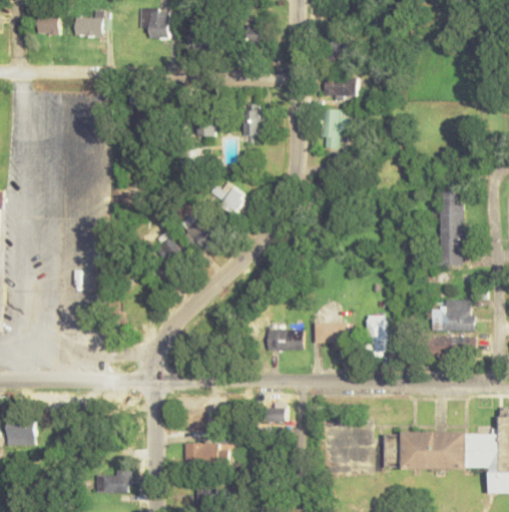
[(167,38),(167,10),(141,10),(141,38),(167,38)]
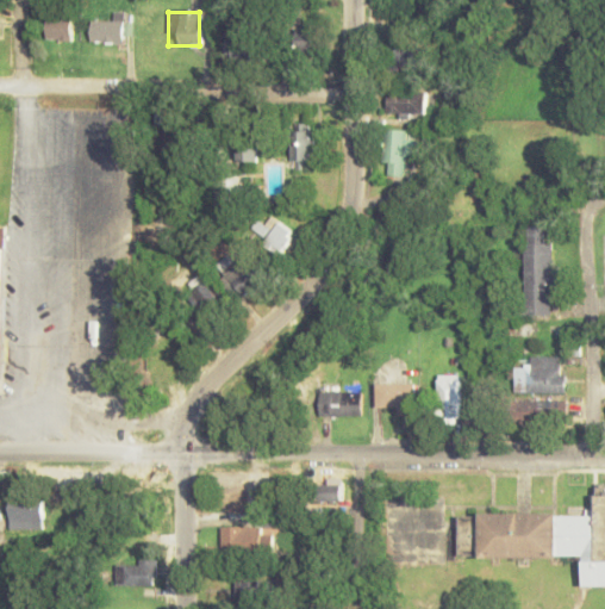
[(122,44),(122,13),(108,13),(108,22),(88,22),(88,44),(122,44)]
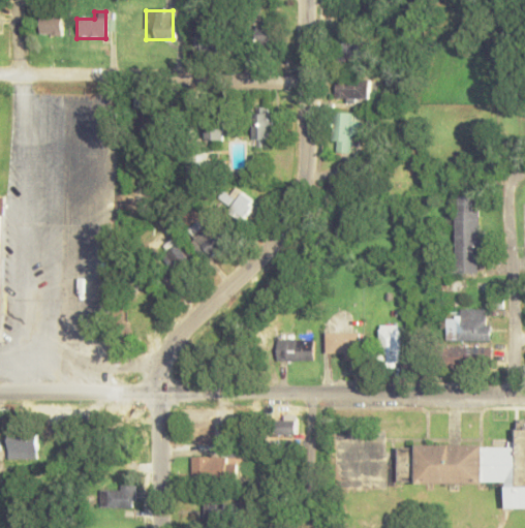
[(60,35),(60,16),(38,16),(38,35),(60,35)]
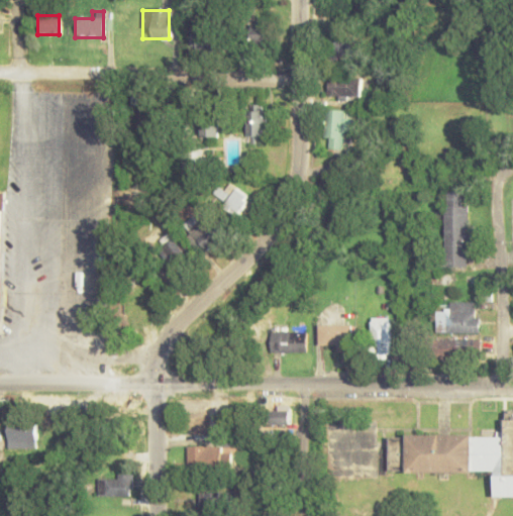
[(247,45),(269,45),(269,25),(247,25),(247,45)]
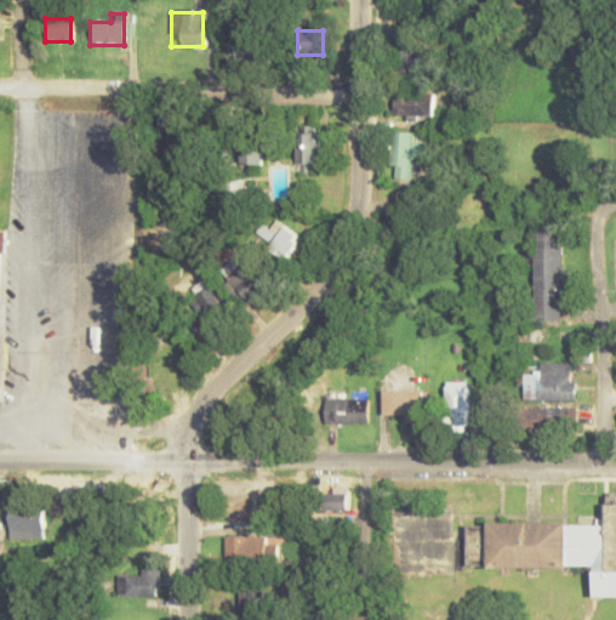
[(399,49),(399,72),(429,72),(429,49),(399,49)]
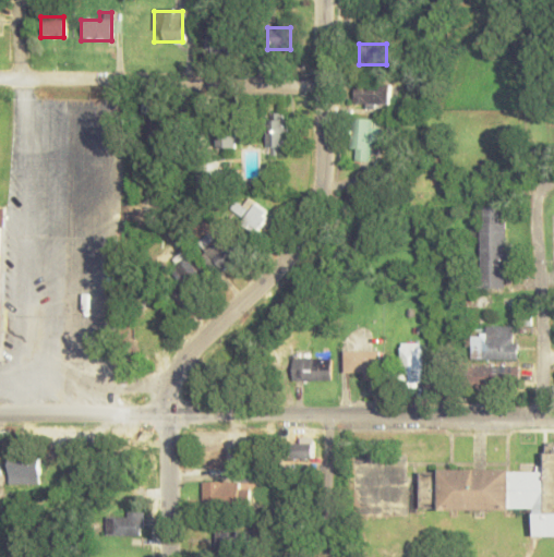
[(352,107),(387,107),(387,86),(352,86),(352,107)]
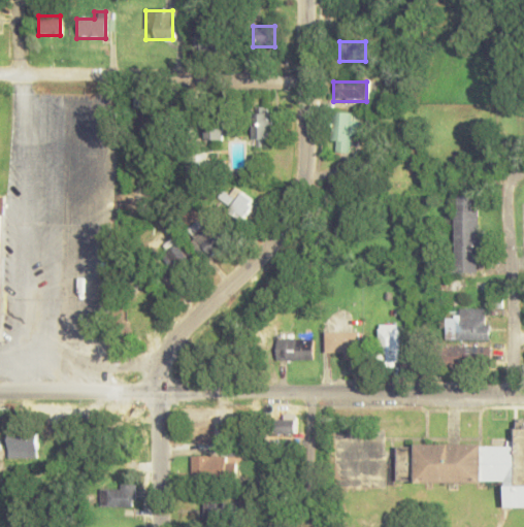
[(269,139),(269,107),(250,107),(250,139),(269,139)]
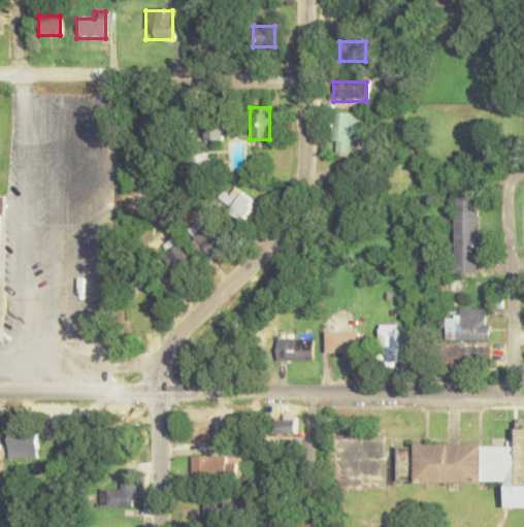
[(329,141),(334,141),(334,153),(349,154),(350,136),(358,136),(358,122),(350,121),(351,113),(330,112),(329,141)]
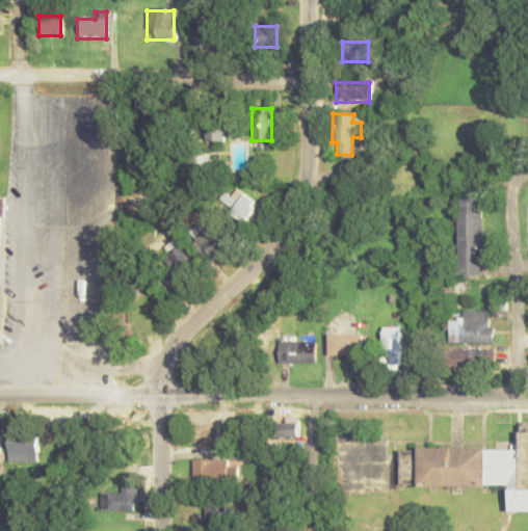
[(206,121),(206,142),(220,142),(220,121),(206,121)]
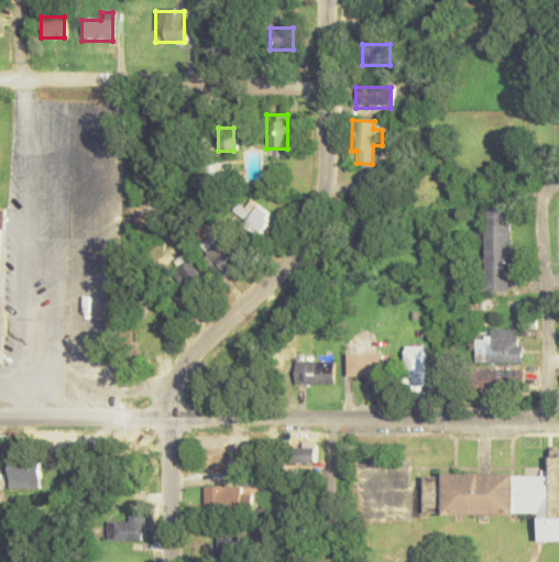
[(234,212),(252,234),(269,221),(251,199),(234,212)]
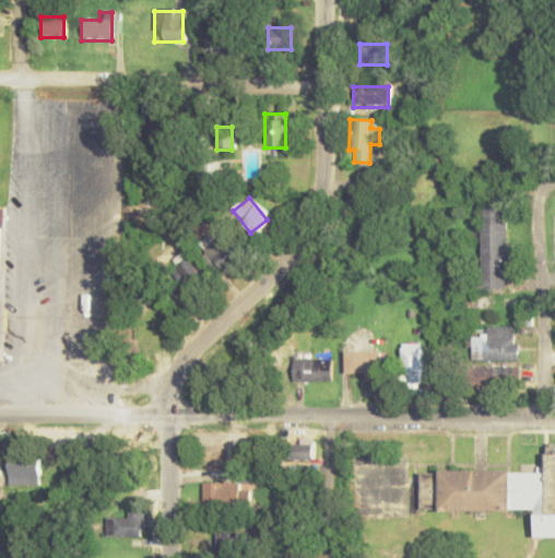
[(505,289),(504,208),(479,208),(479,289),(505,289)]
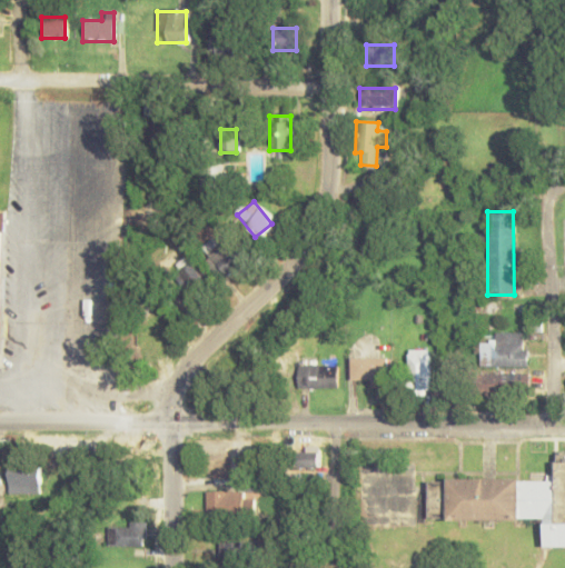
[(197,252),(225,279),(245,258),(226,240),(218,249),(208,240),(197,252)]
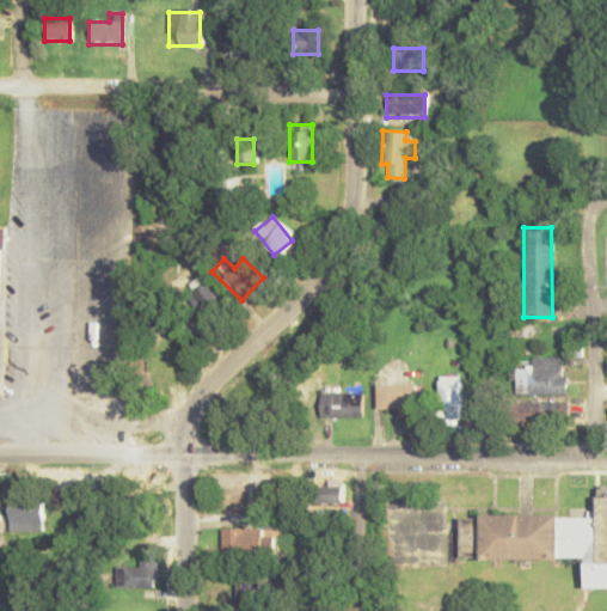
[(225,305),(196,276),(182,291),(210,319),(225,305)]
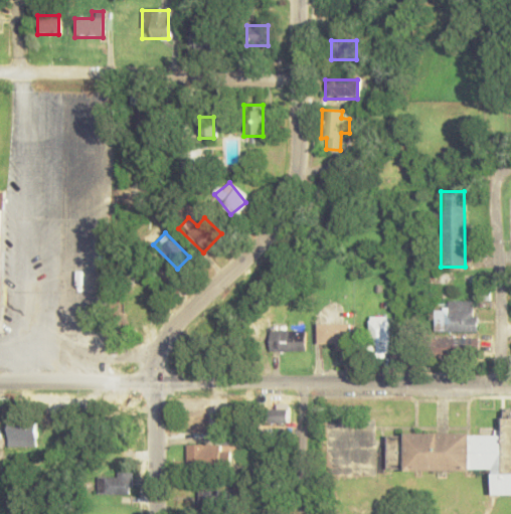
[(475,332),(475,302),(443,302),(443,311),(433,311),(433,332),(475,332)]
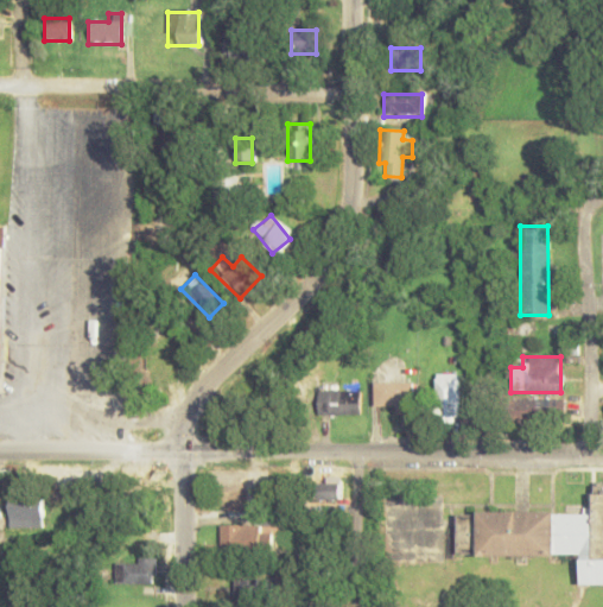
[(433,419),(456,419),(456,374),(433,374),(433,419)]
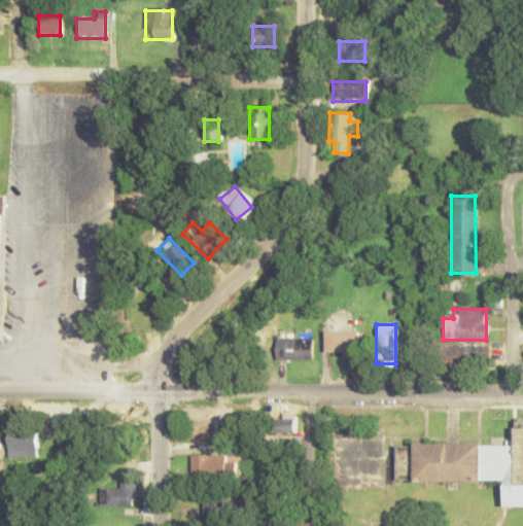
[(354,331),(321,331),(321,355),(354,355),(354,331)]
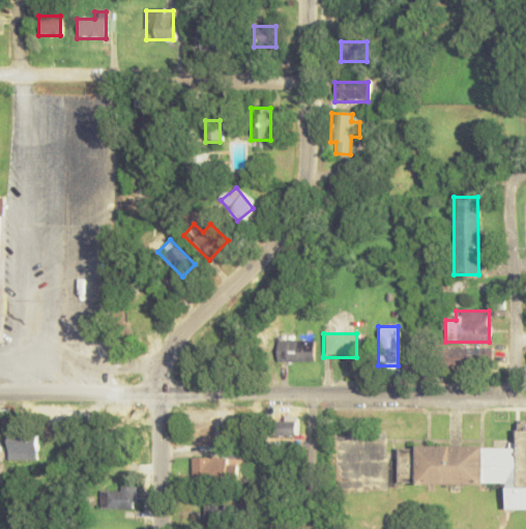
[(310,341),(273,341),(273,361),(310,361),(310,341)]
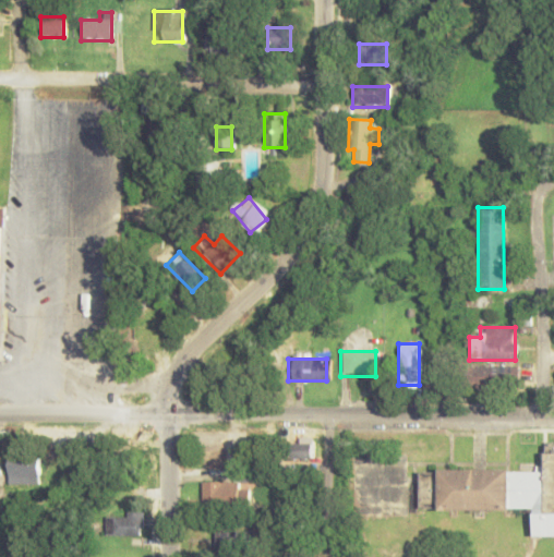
[(515,366),(467,366),(467,390),(515,390),(515,366)]
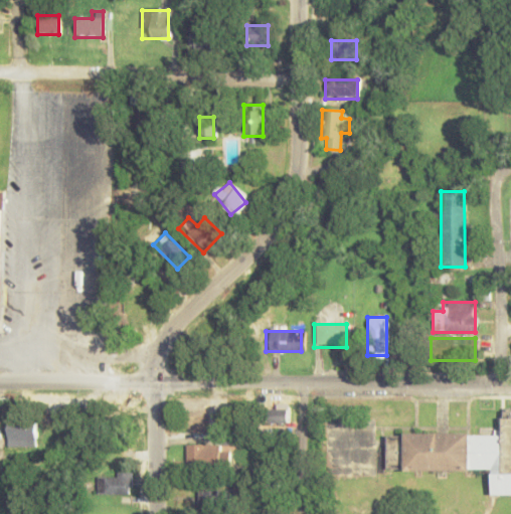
[(286,407),(268,407),(268,423),(286,423),(286,407)]
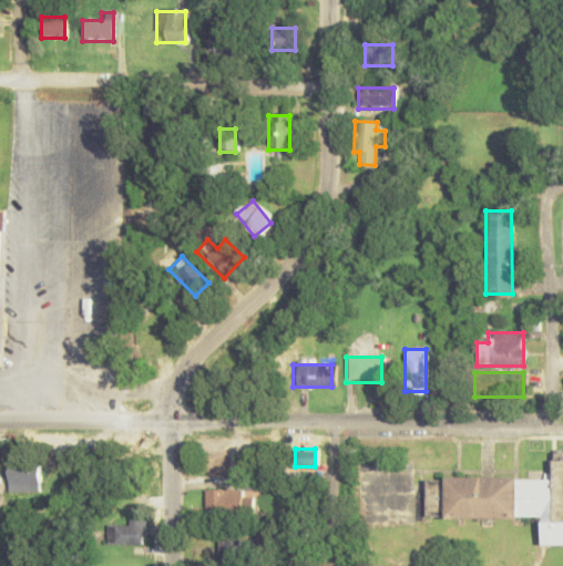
[(425,520),(541,520),(541,545),(562,545),(562,450),(553,450),(553,477),(425,477),(425,520)]
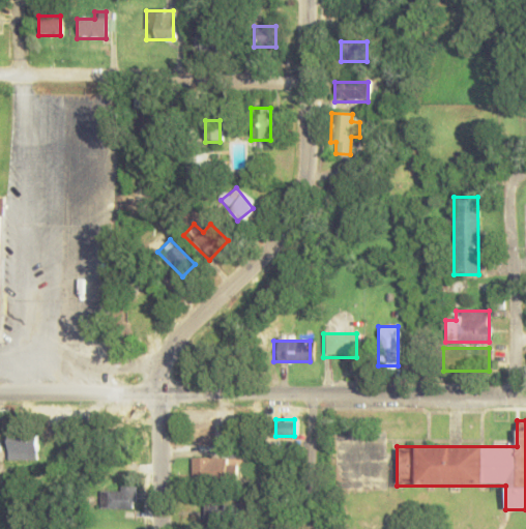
[(34,460),(34,433),(6,433),(6,460),(34,460)]
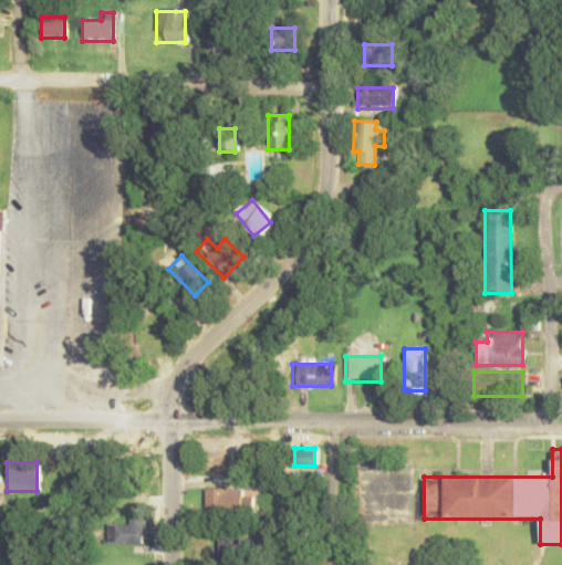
[(203,489),(203,514),(248,514),(248,489),(203,489)]
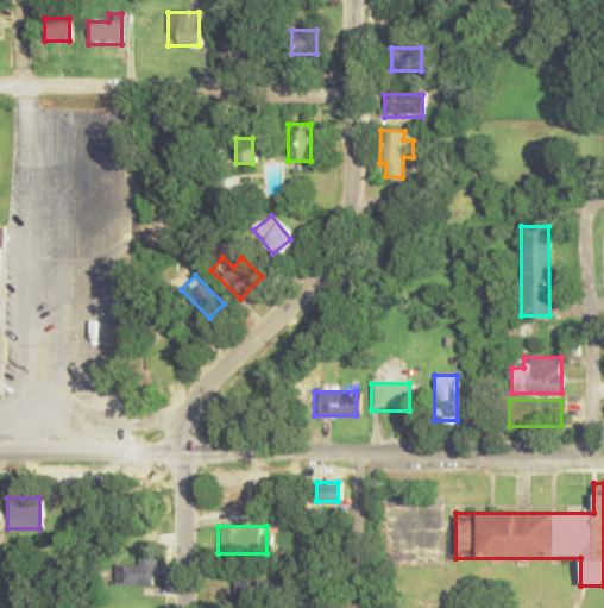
[(146,563),(112,563),(112,585),(146,585),(146,563)]
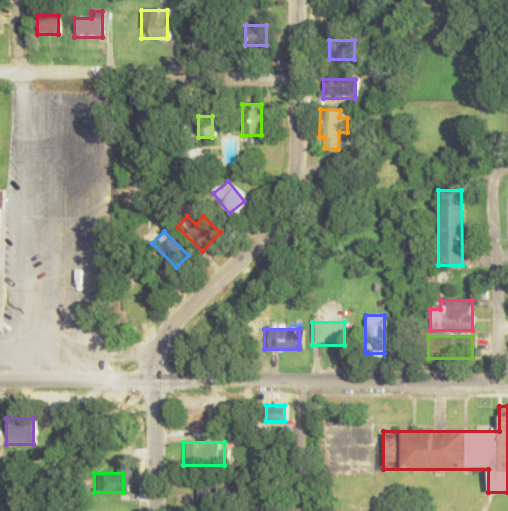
[(225,510),(223,486),(198,488),(199,510),(225,510)]
